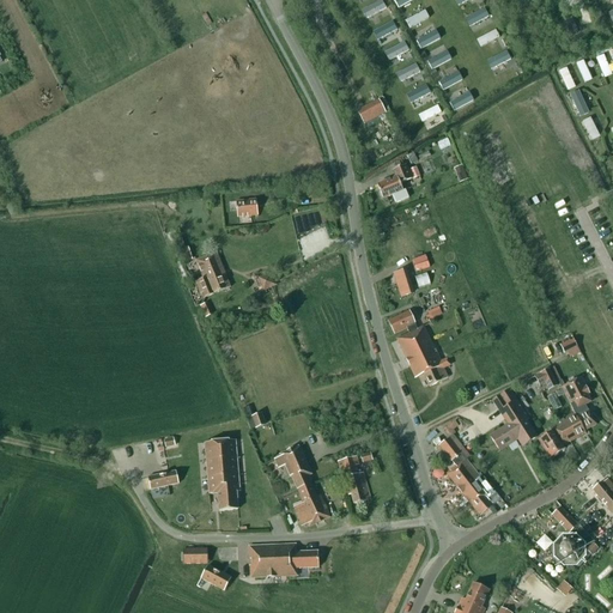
[(398,11),(416,0),(396,0),(393,2),(398,11)]
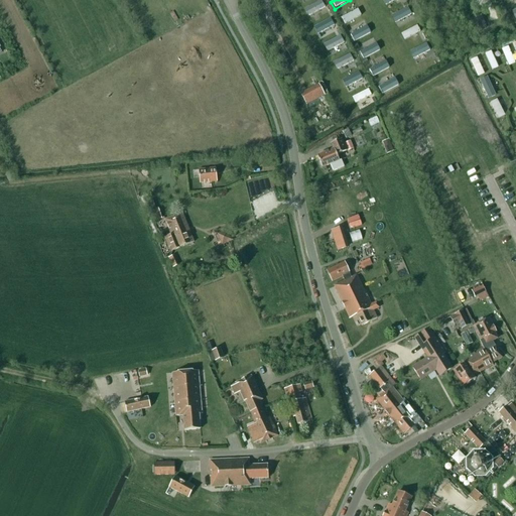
[(325,8),(320,1),(304,10),(308,17),(325,8)]
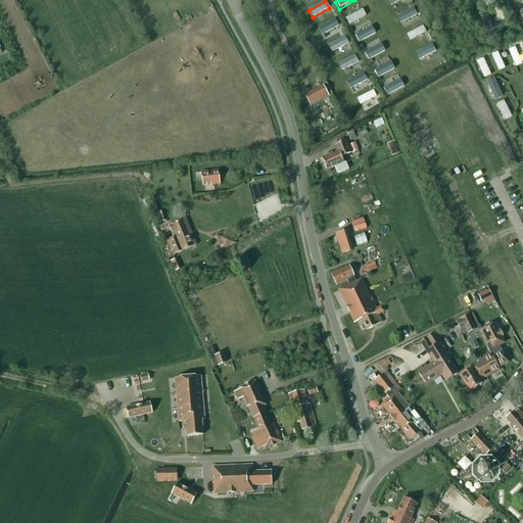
[(399,26),(417,16),(413,8),(396,17),(399,26)]
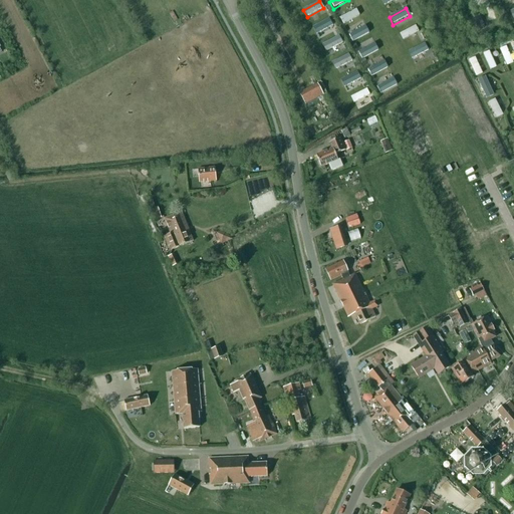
[(342,25),(358,16),(355,10),(339,19),(342,25)]
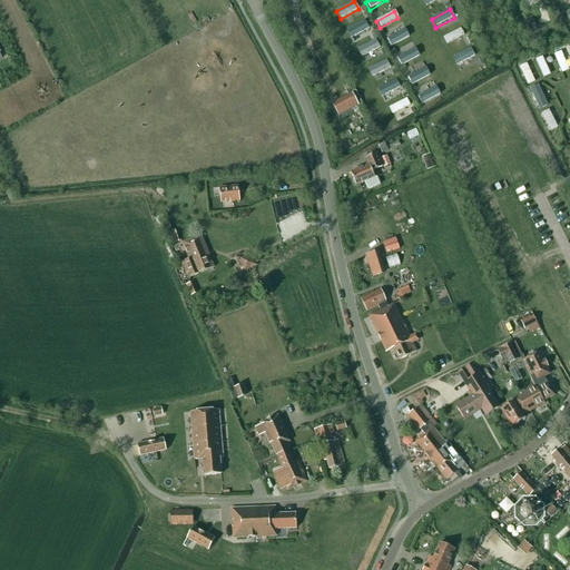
[(538,32),(531,17),(519,21),(527,38),(538,32)]
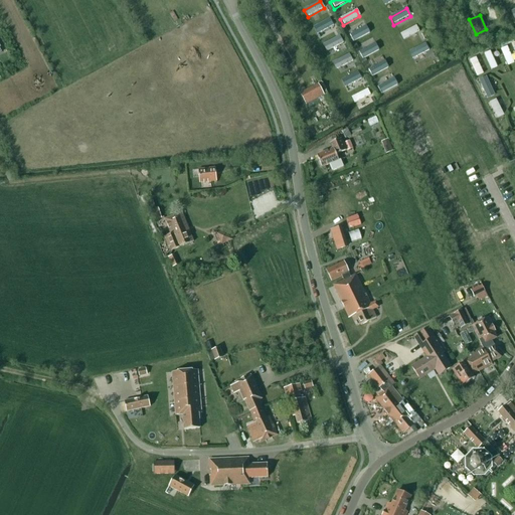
[(333,26),(330,19),(313,28),(317,35),(333,26)]
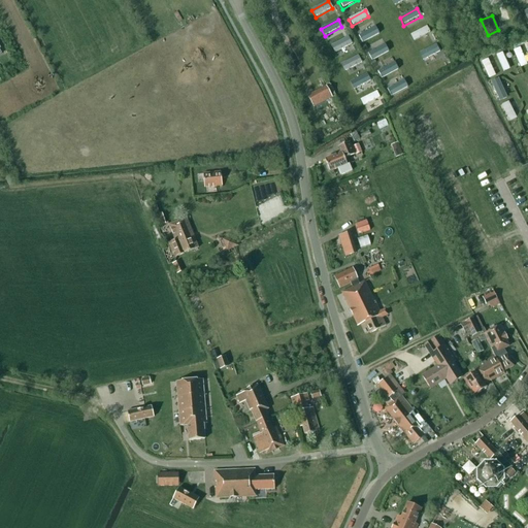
[(414,42),(430,33),(426,27),(410,36),(414,42)]
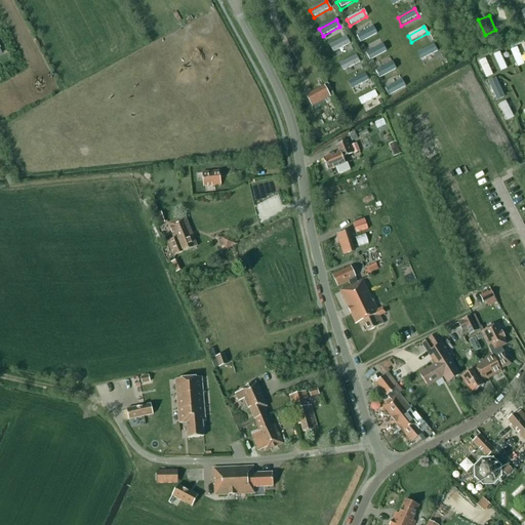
[(376,35),(372,28),(356,37),(360,44),(376,35)]
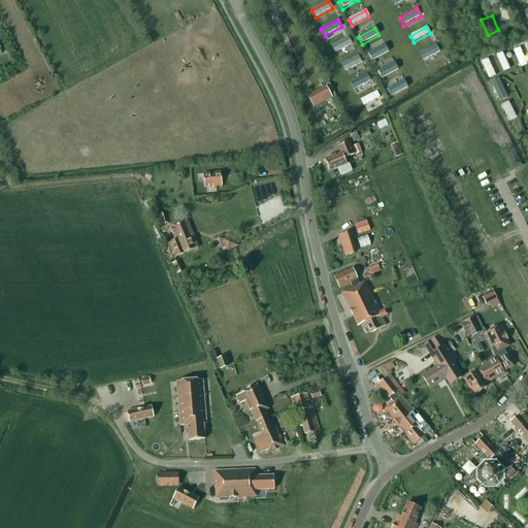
[(352,45),(348,38),(331,46),(334,54),(352,45)]
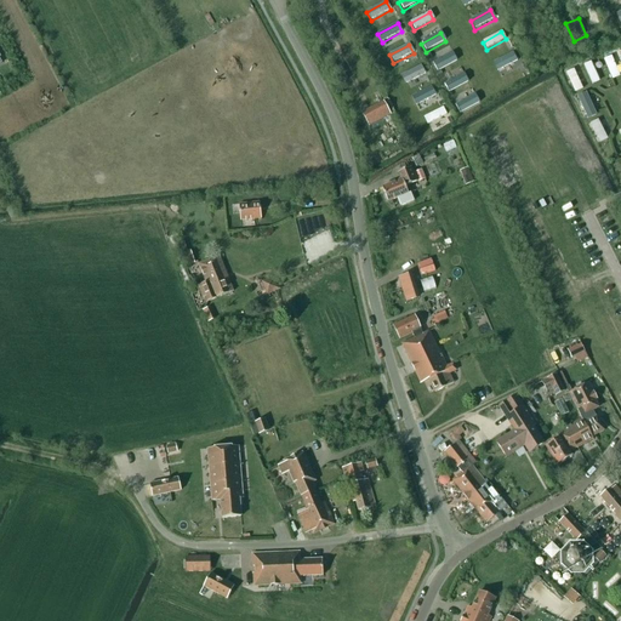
[(456,62),(453,53),(432,64),(437,73),(456,62)]
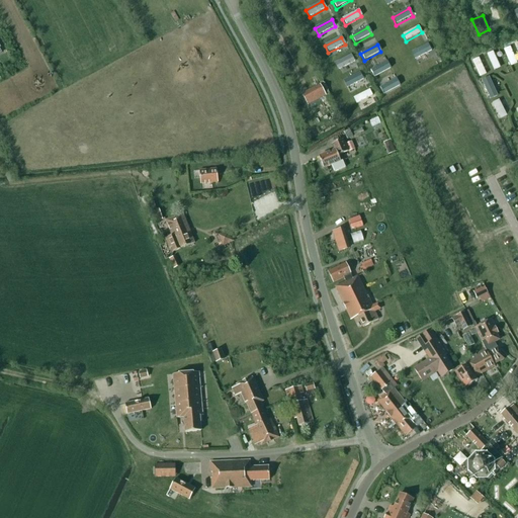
[(415,60),(431,52),(428,45),(411,53),(415,60)]
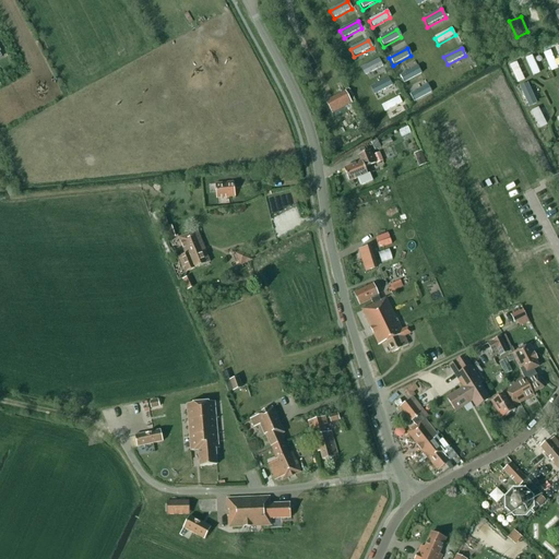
[(558,69),(550,51),(544,55),(551,72),(558,69)]
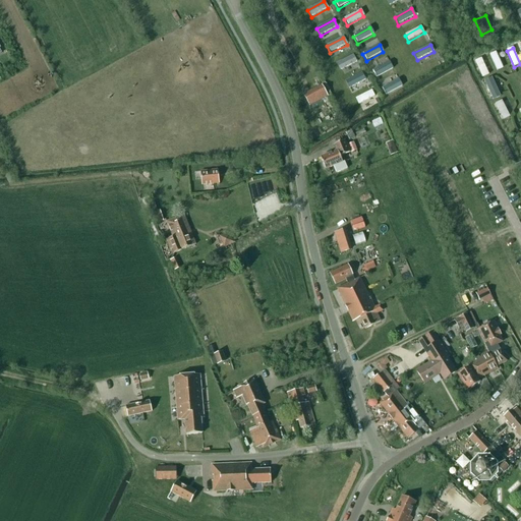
[(503,69),(496,53),(489,55),(497,72),(503,69)]
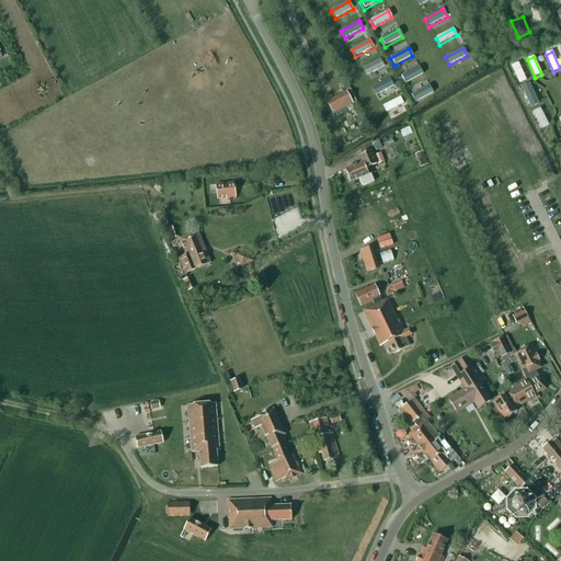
[(385,68),(380,60),(362,69),(366,77),(385,68)]
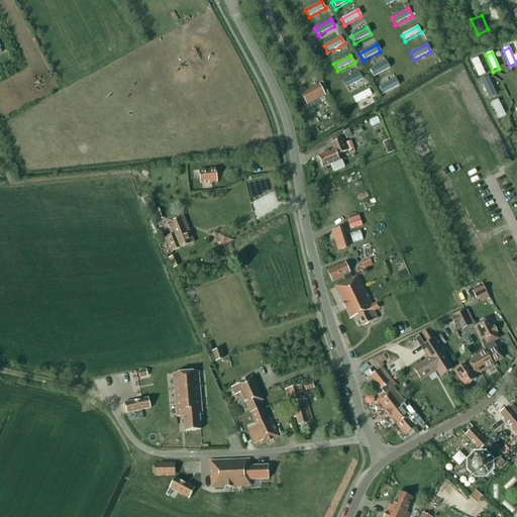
[(485,75),(478,59),(472,62),(479,78),(485,75)]
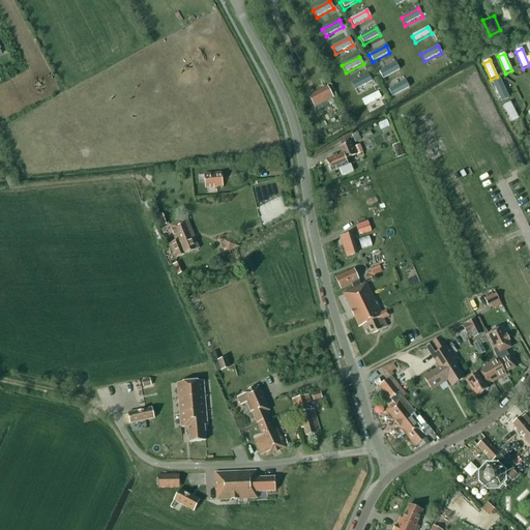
[(400,70),(395,63),(378,72),(382,80),(400,70)]
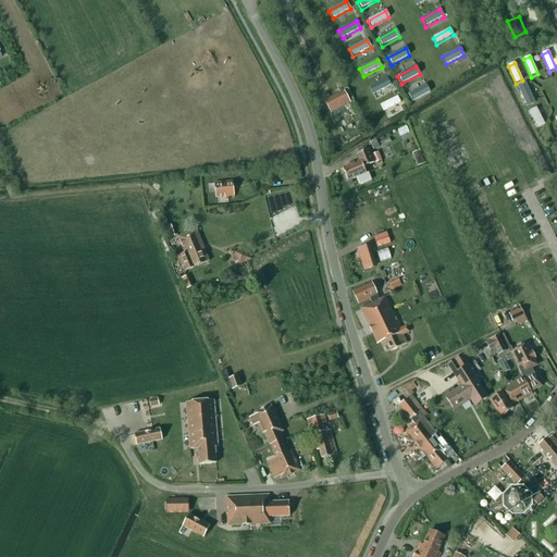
[(391,86),(386,78),(369,88),(373,96),(391,86)]
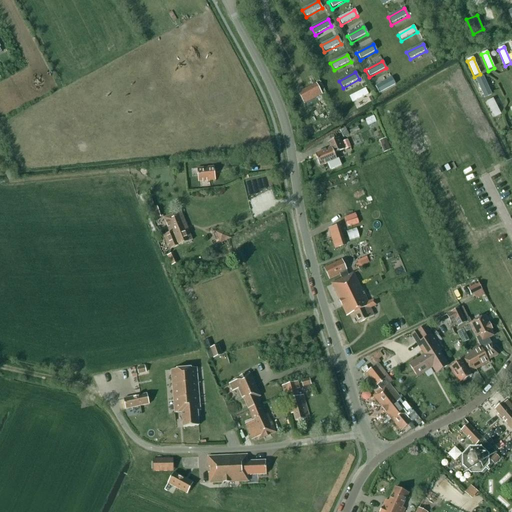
[(492,96),(483,77),(475,80),(484,100),(492,96)]
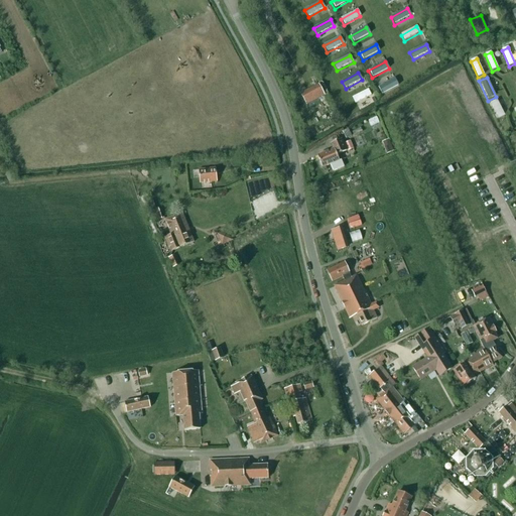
[(398,87),(394,80),(378,88),(381,95),(398,87)]
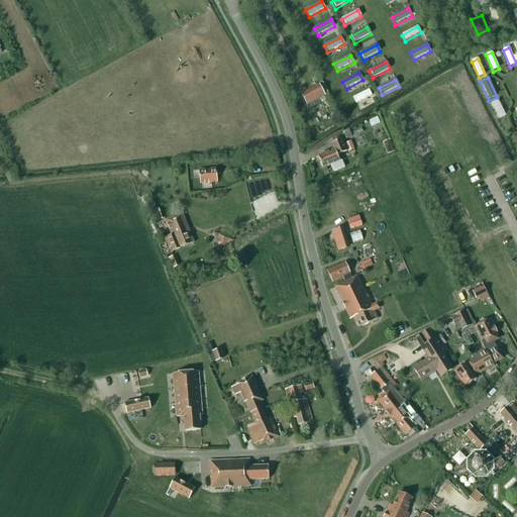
[(319,85),(301,95),(307,105),(324,96),(319,85)]
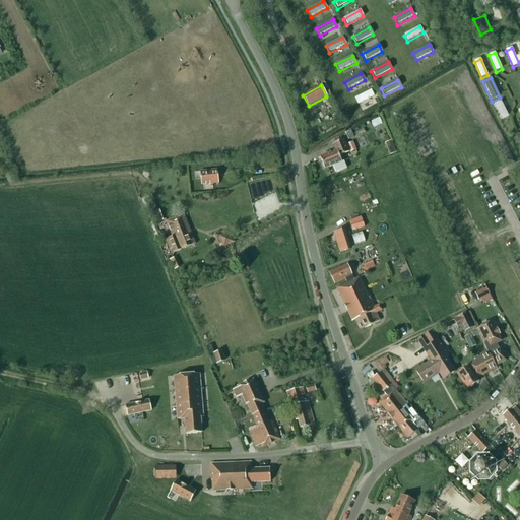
[(358,106),(374,96),(371,90),(354,100),(358,106)]
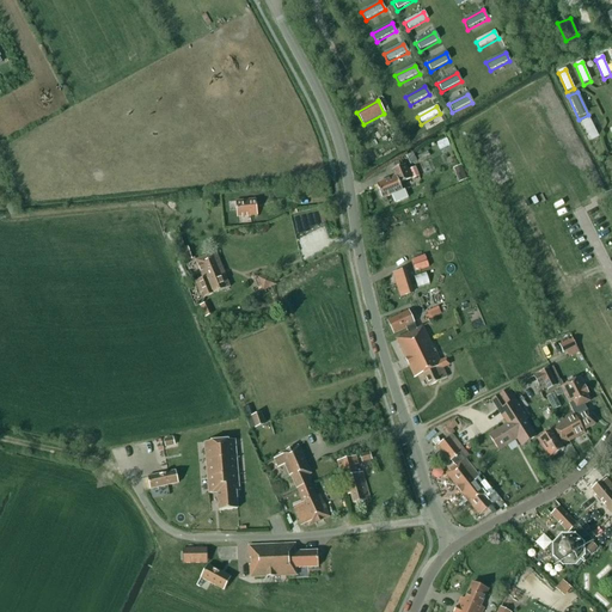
[(599,139),(589,120),(581,123),(591,142),(599,139)]
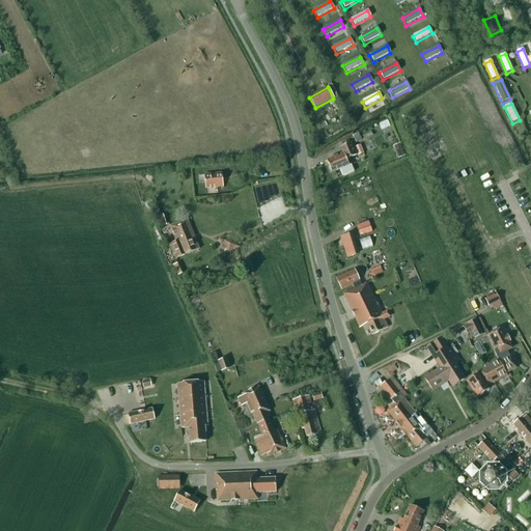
[(331,174),(339,170),(342,177),(354,172),(348,160),(356,157),(351,144),(339,149),(342,156),(326,162),(331,174)]
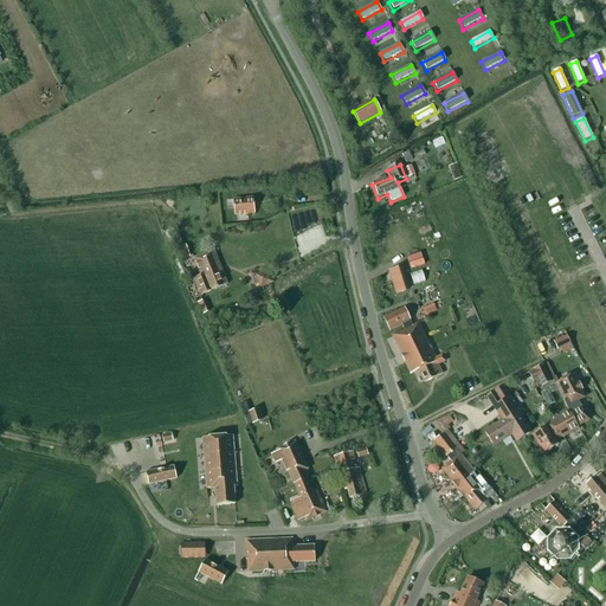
[(416,175),(411,166),(405,168),(408,178),(416,175)]
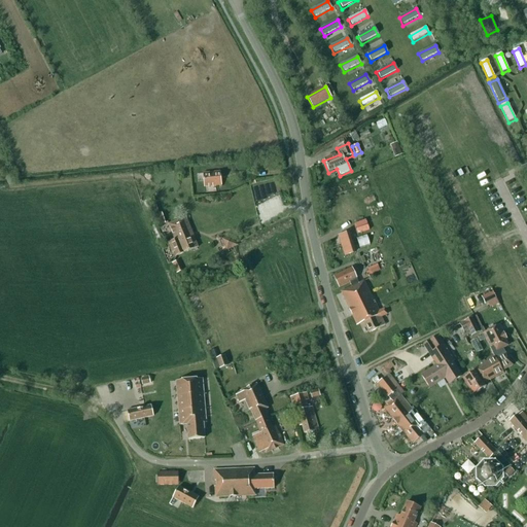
[(221,185),(219,173),(203,174),(204,187),(221,185)]
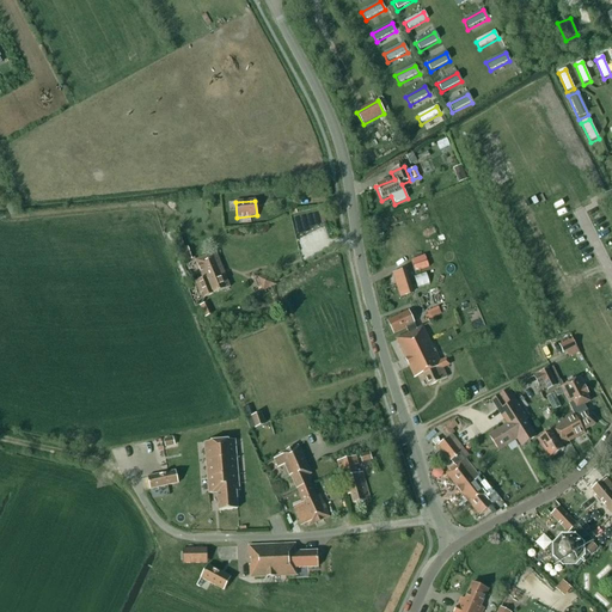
[(181,238),(175,240),(181,258),(189,256),(187,249),(184,249),(181,238)]
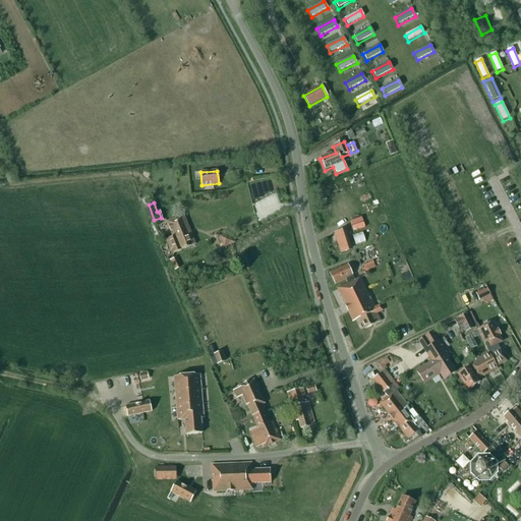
[(181,251),(195,245),(184,216),(167,223),(174,241),(170,243),(174,253),(181,251)]
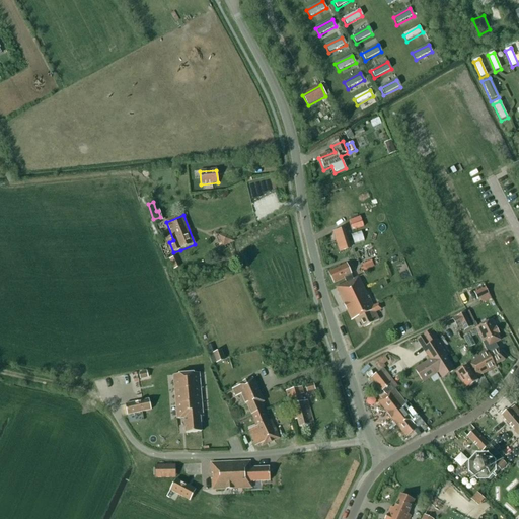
[(355,244),(375,237),(371,228),(351,234),(355,244)]
